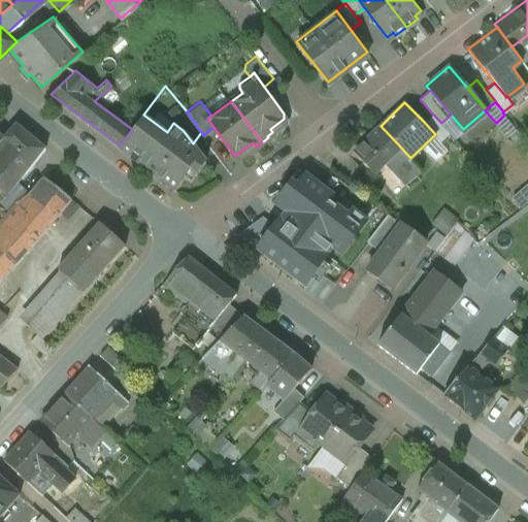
[(441,123),(432,113),(424,122),(435,134),(440,140),(449,132),(441,123)]
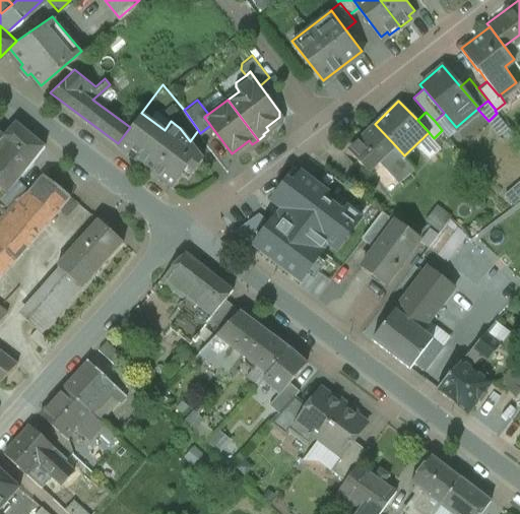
[(165,130),(141,113),(130,128),(130,127),(118,143),(172,185),(188,164),(194,168),(202,156),(190,141),(180,128),(171,121),(165,130)]
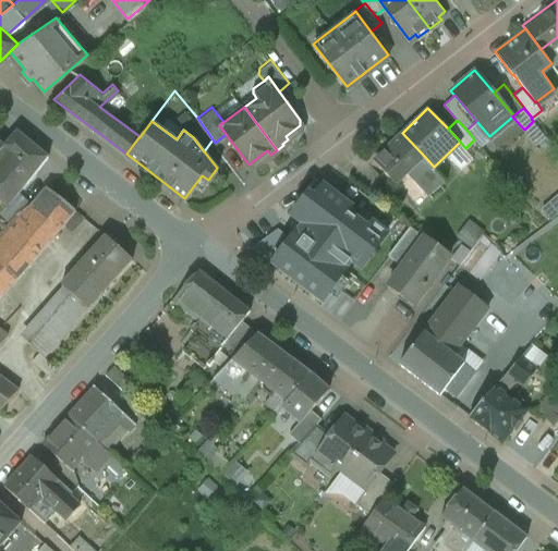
[(4,142),(0,145),(0,194),(9,201),(21,187),(22,187),(31,176),(48,154),(16,127),(4,142)]
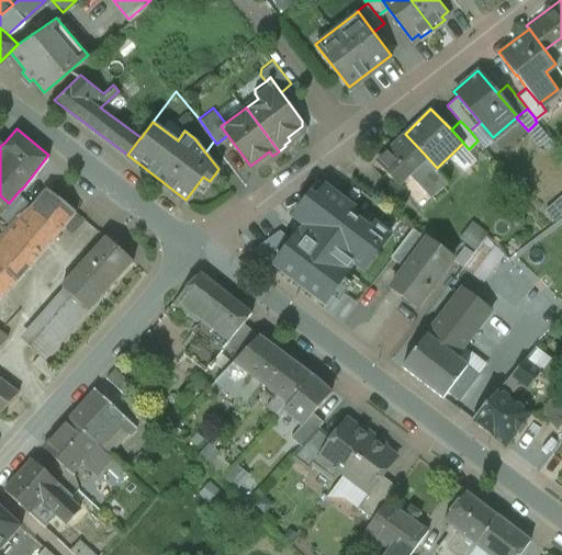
[(405,134),(375,160),(398,184),(400,183),(398,182),(411,171),(427,157),(405,134)]
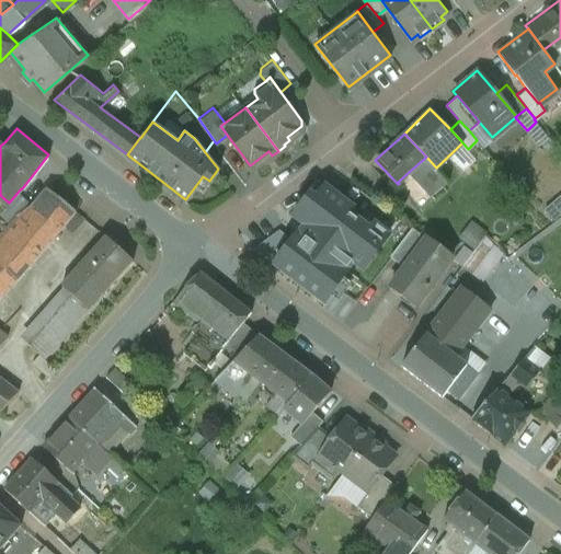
[(426,157),(410,171),(432,194),(447,180),(436,168),(426,157)]
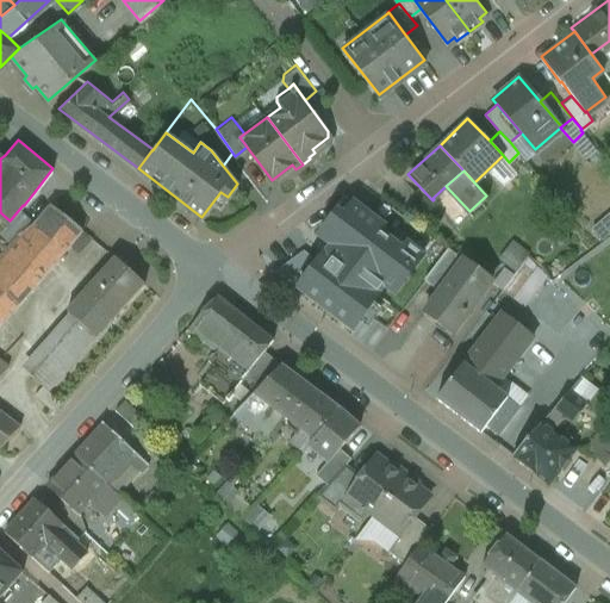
[(50,200),(32,222),(14,235),(11,238),(0,250),(0,372),(7,365),(0,359),(0,318),(18,302),(82,227),(50,200)]
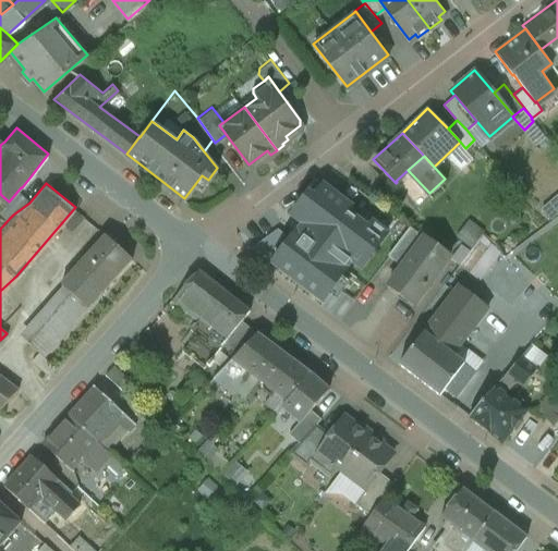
[(391,240),(317,183),(287,222),(296,231),(269,267),(323,307),(351,272),(361,280),(391,240)]
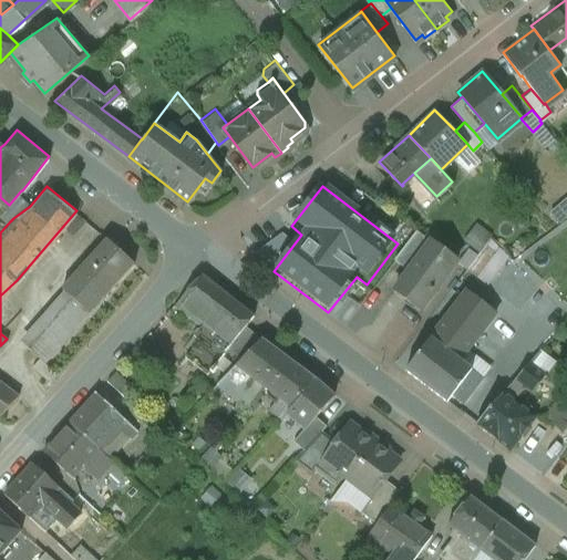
[(9,205),(1,214),(10,221),(13,218),(30,198),(22,190),(21,190),(9,205)]
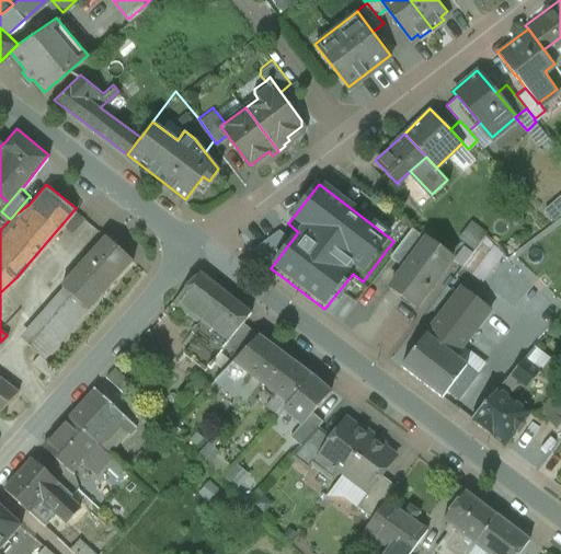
[(412,227),(390,254),(405,265),(405,266),(426,238),(427,237),(412,226),(412,227)]
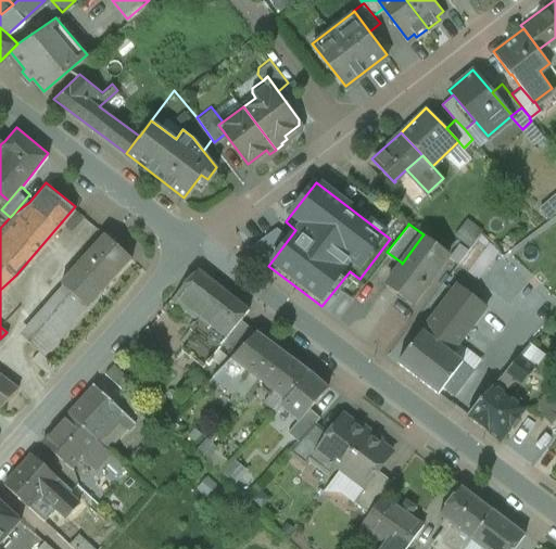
[(104,230),(60,279),(72,290),(87,304),(131,255),(104,230)]
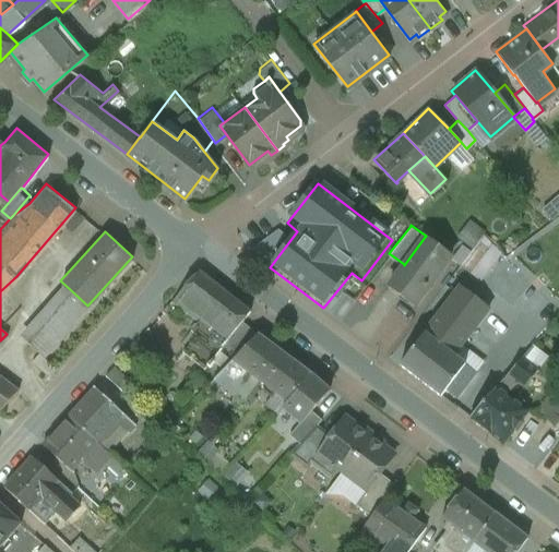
[(425,237),(404,265),(404,264),(390,285),(415,303),(451,254),(426,236),(425,237)]
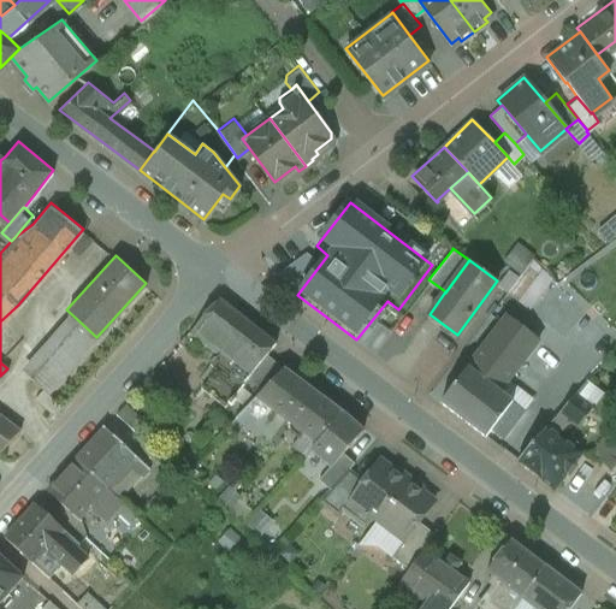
[(528,261),(508,289),(519,297),(539,270),(528,261)]
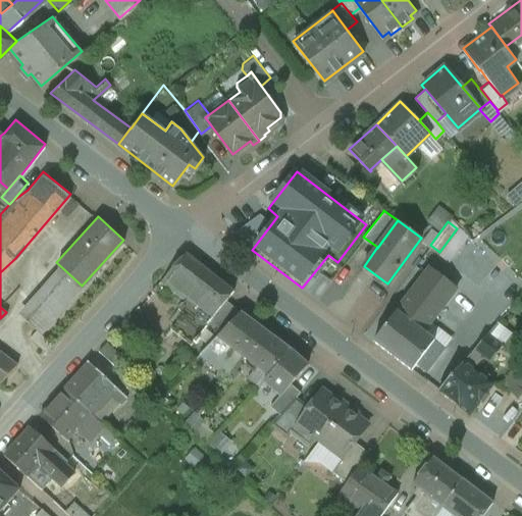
[(439,231),(432,226),(422,239),(429,245),(439,231)]
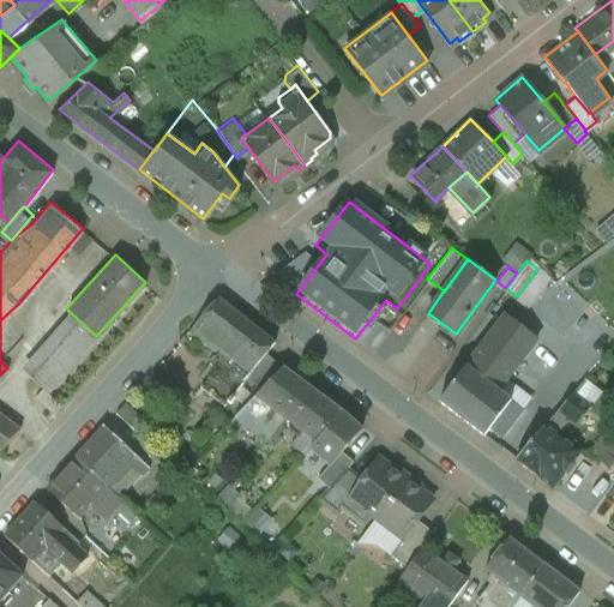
[(275,338),(218,294),(188,328),(218,350),(224,354),(247,373),(265,350),(275,338)]
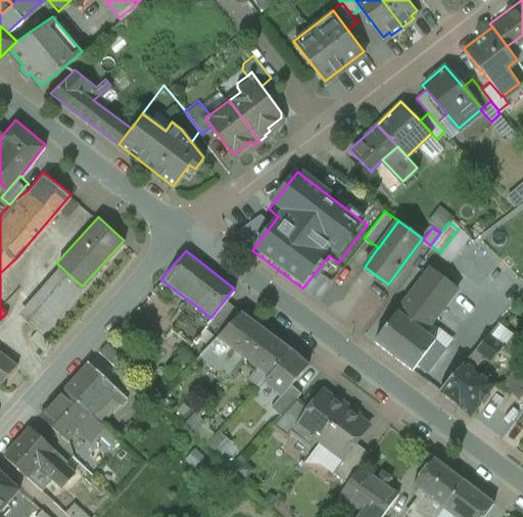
[(429,268),(396,310),(423,330),(457,288),(429,268)]
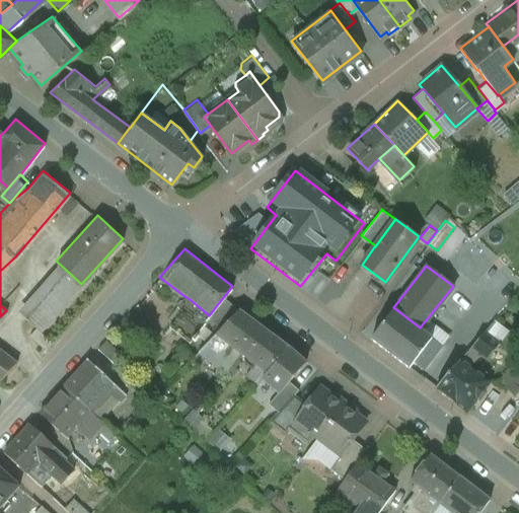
[(67,271),(26,316),(36,325),(42,330),(81,284),(67,271)]
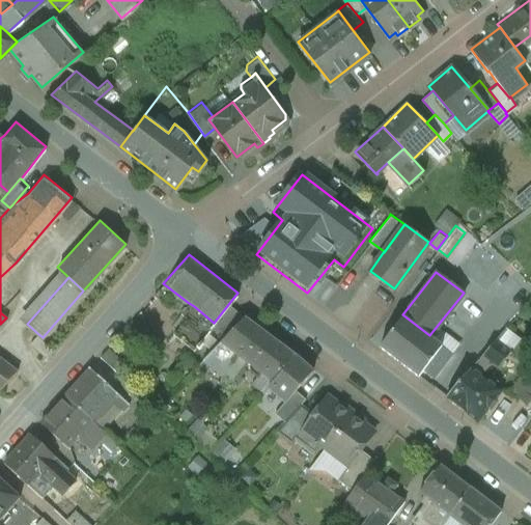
[(214,323),(194,306),(189,303),(188,304),(187,304),(188,308),(190,311),(176,327),(199,346),(203,340),(201,339),(215,323),(214,323)]
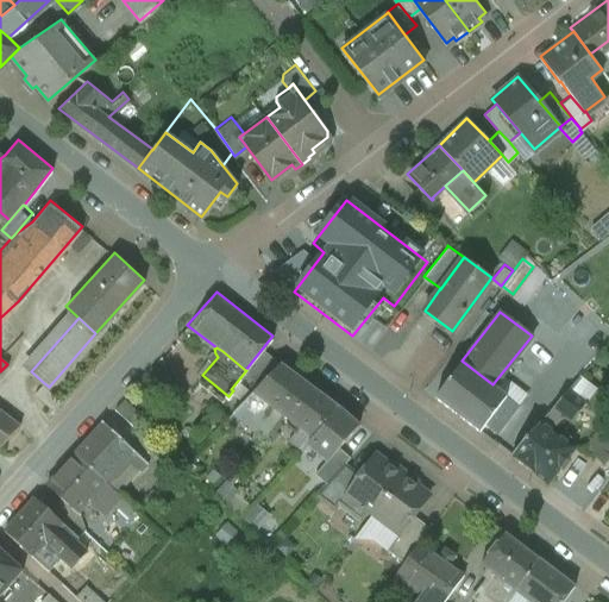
[(280,361),(263,347),(245,370),(246,370),(259,382),(280,361)]
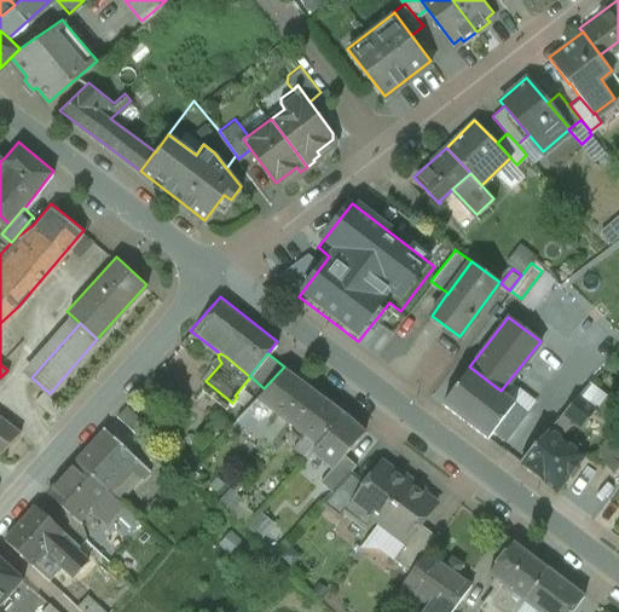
[(264,388),(236,416),(267,442),(285,416),(284,416),(308,384),(284,367),(264,388)]
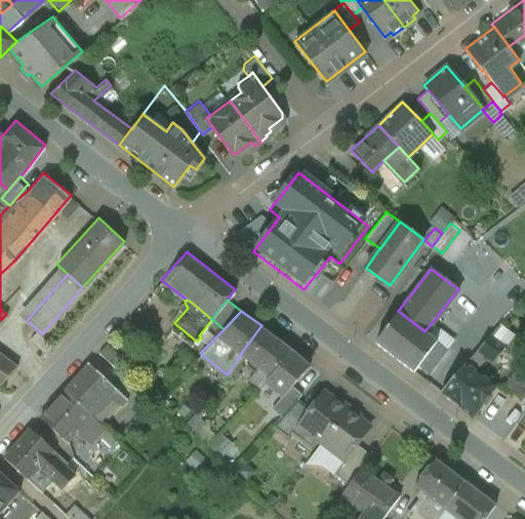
[(425,331),(398,311),(375,342),(413,370),(429,351),(436,341),(425,331)]
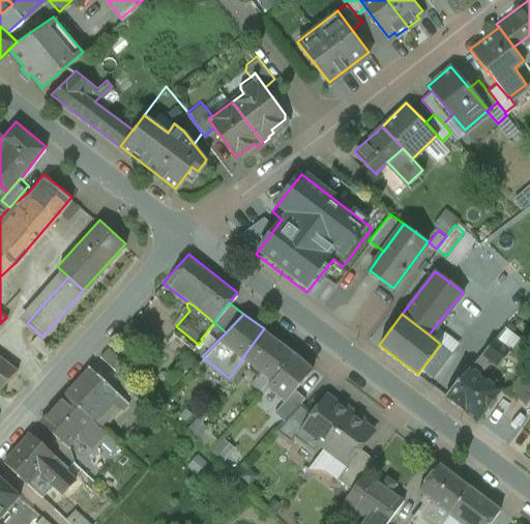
[(295,352),(264,328),(243,356),(244,356),(272,377),(272,378),(295,352)]
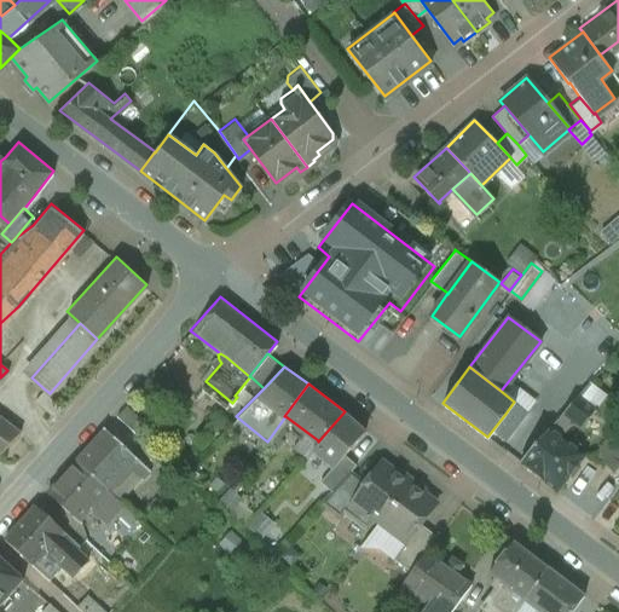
[(50,393),(44,388),(35,397),(53,414),(62,404),(50,393)]
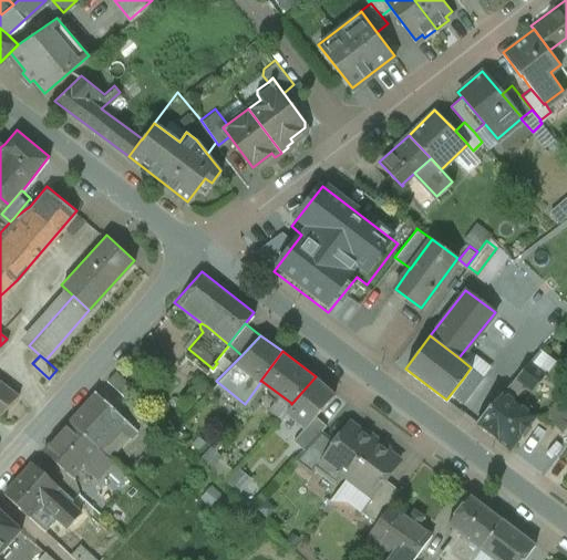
[(545,372),(529,360),(503,390),(512,395),(515,393),(524,382),(532,389),(545,372)]
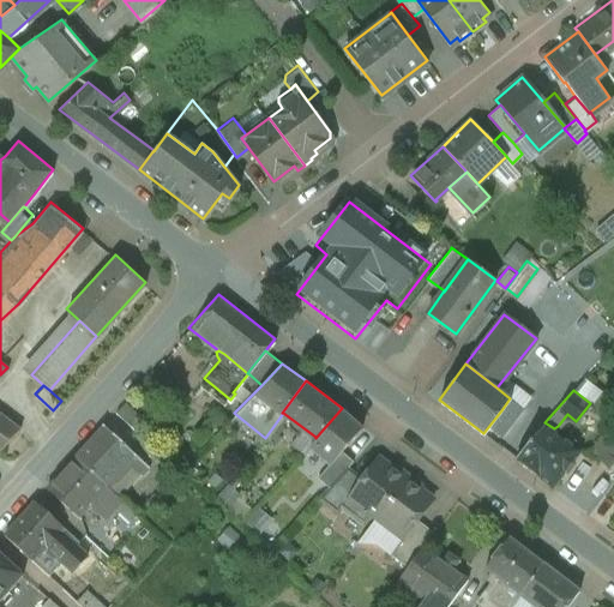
[(146,418),(125,398),(115,409),(137,428),(146,418)]
